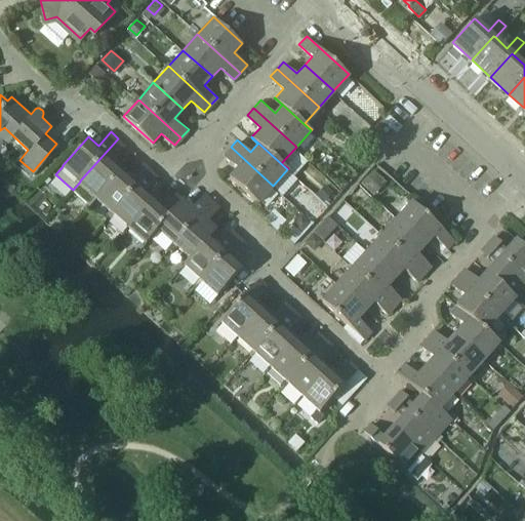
[(80,182),(73,190),(89,203),(95,195),(121,166),(114,159),(126,146),(118,138),(80,181),(80,182)]
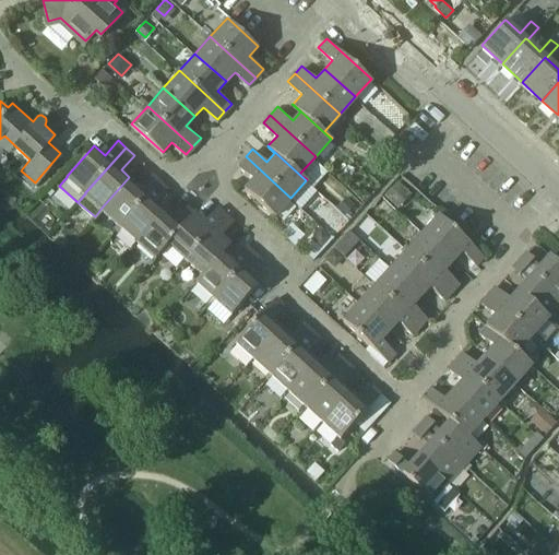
[(274,215),(290,198),(246,156),(238,165),(252,178),(244,188),(274,215)]
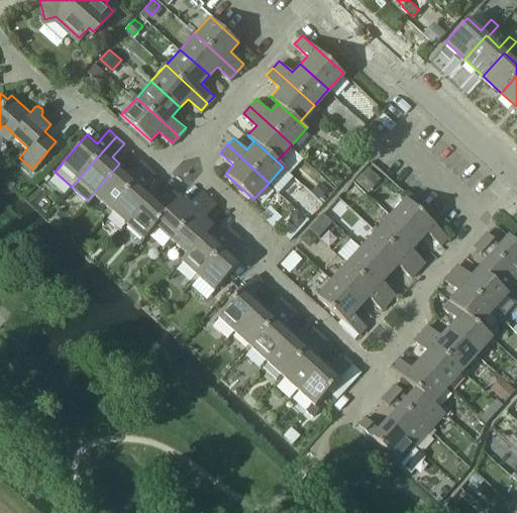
[(94,192),(110,207),(148,165),(141,159),(129,173),(119,164),(94,192)]
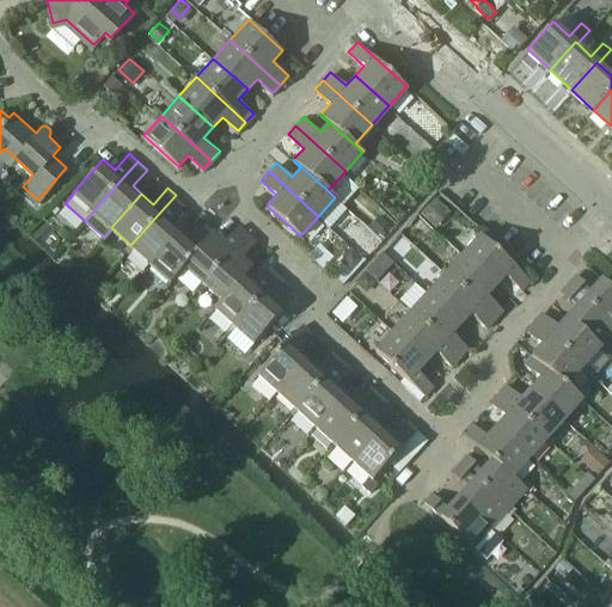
[(176,195),(130,245),(151,263),(181,230),(171,221),(185,204),(176,195)]
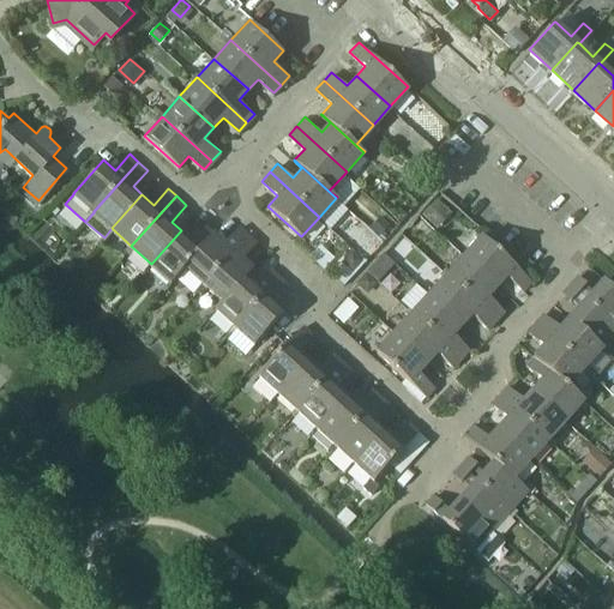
[(452,210),(438,197),(422,213),(438,227),(452,210)]
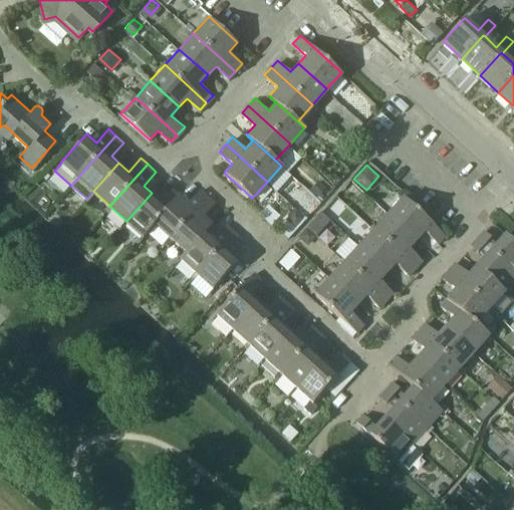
[(325,186),(318,180),(309,189),(316,195),(325,186)]
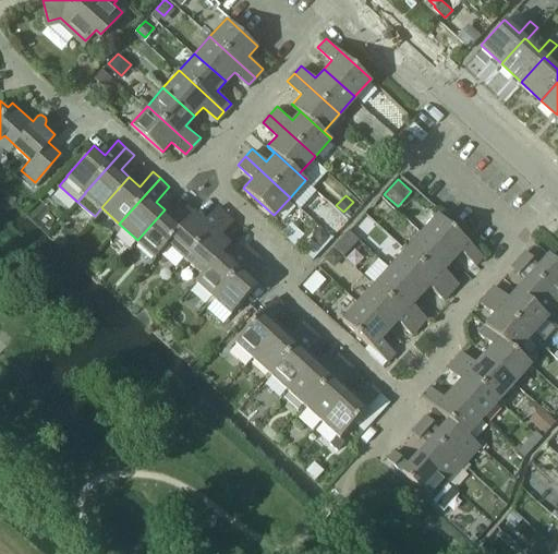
[(165,209),(137,240),(156,256),(169,242),(167,240),(194,208),(187,203),(174,218),(165,209)]
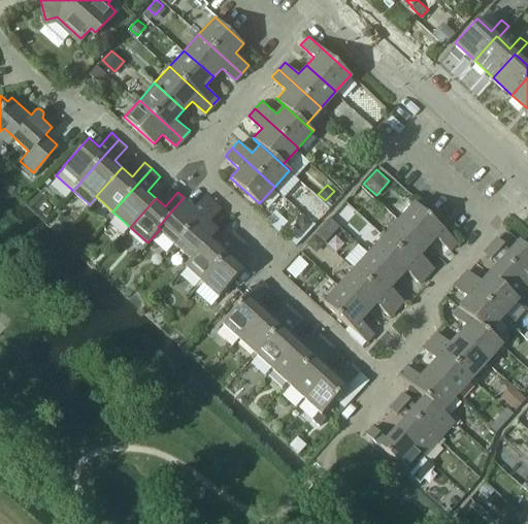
[(175,242),(213,200),(206,194),(195,206),(184,197),(158,227),(160,229),(175,242)]
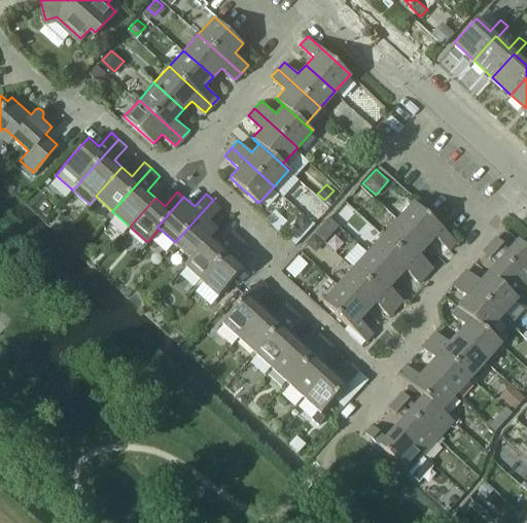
[(211,234),(212,235),(218,229),(208,219),(220,206),(213,200),(175,242),(189,255),(190,256),(211,234)]
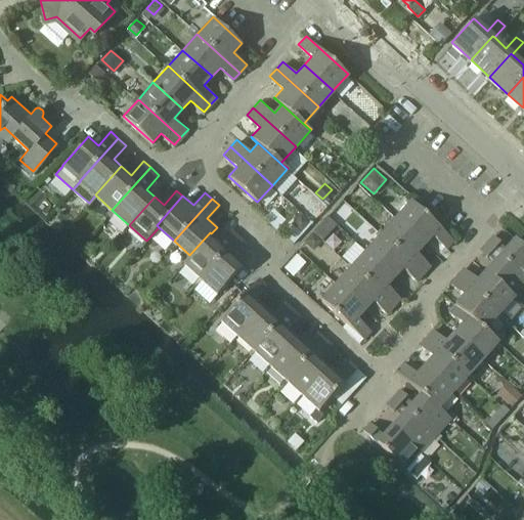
[(349,207),(341,200),(328,215),(335,222),(349,207)]
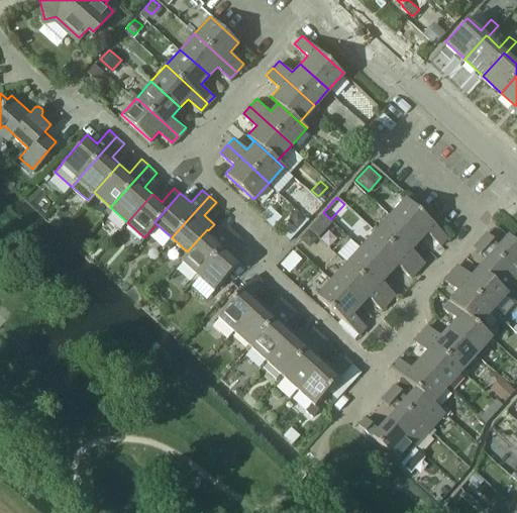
[(391,213),(416,236),(424,228),(441,243),(448,235),(406,197),(391,213)]
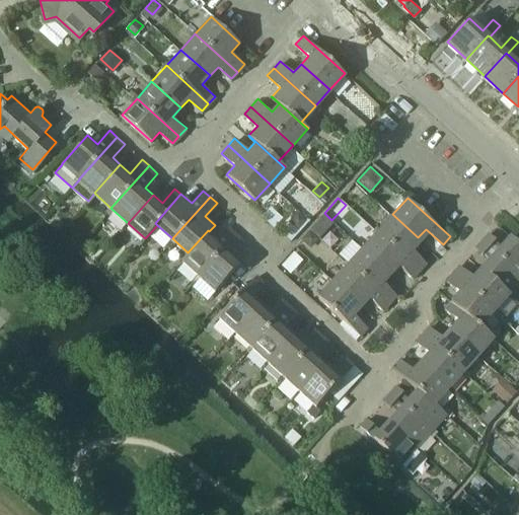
[(283,232),(290,238),(307,220),(297,211),(292,216),(292,222),(293,222),(283,232)]
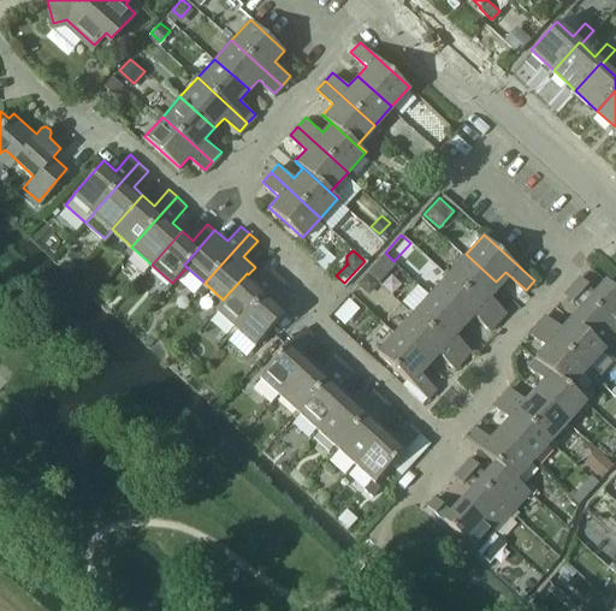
[(486,292),(496,282),(466,254),(449,273),(498,319),(507,310),(486,292)]
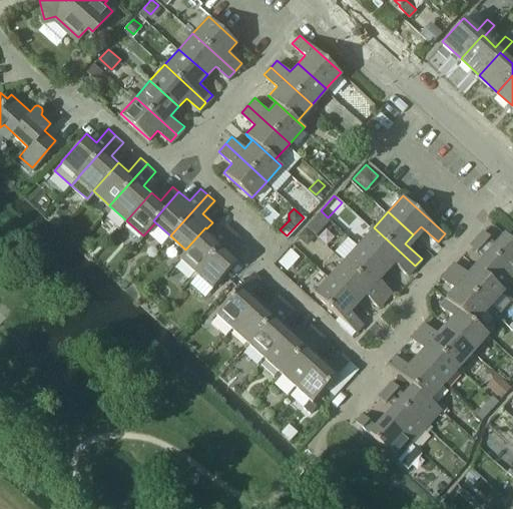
[(196,271),(233,229),(226,222),(214,235),(206,228),(205,227),(185,249),(184,248),(178,255),(196,271)]
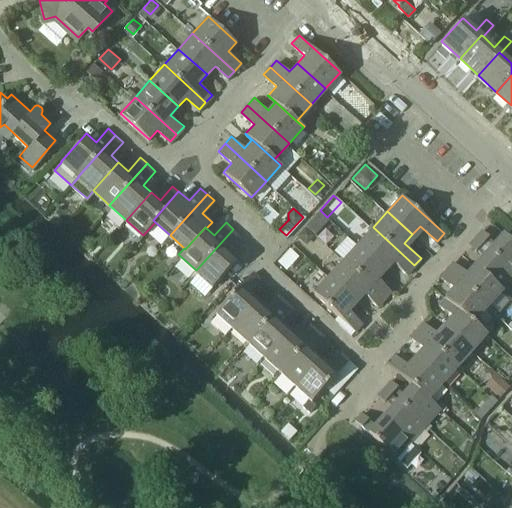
[(313,233),(305,226),(298,234),(303,239),(309,238),(313,233)]
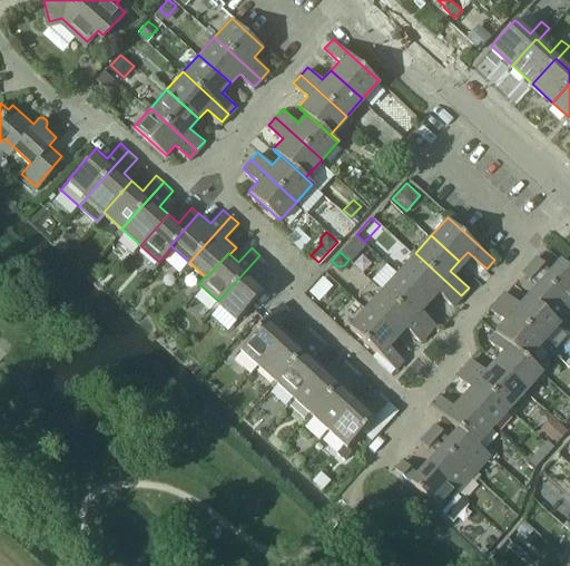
[(454,303),(461,295),(415,253),(399,271),(426,296),(435,286),(454,303)]
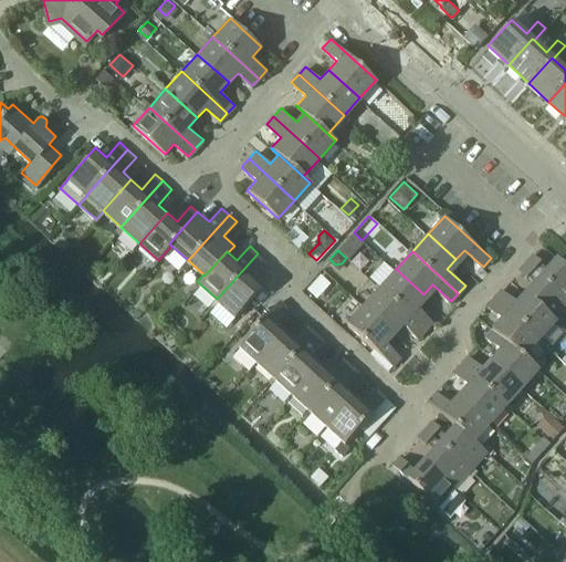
[(525,260),(533,268),(541,259),(533,252),(525,260)]
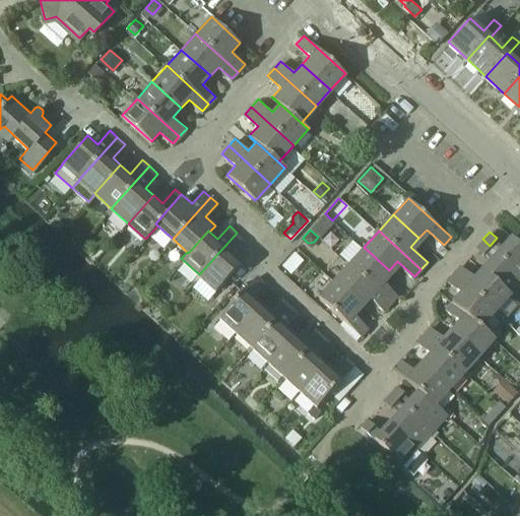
[(237,233),(199,274),(215,288),(241,260),(233,253),(245,239),(237,233)]
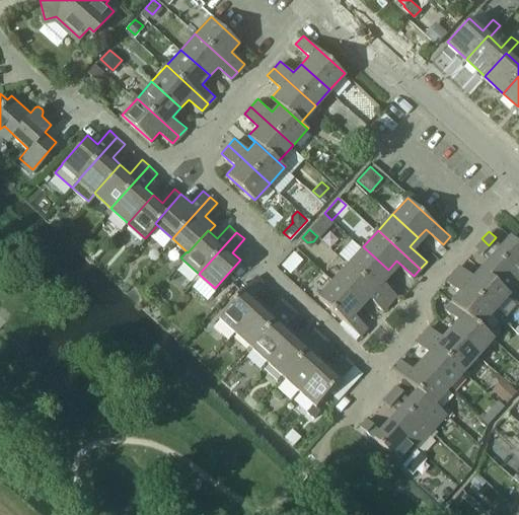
[(496,250),(518,272),(518,240),(511,234),(496,250)]
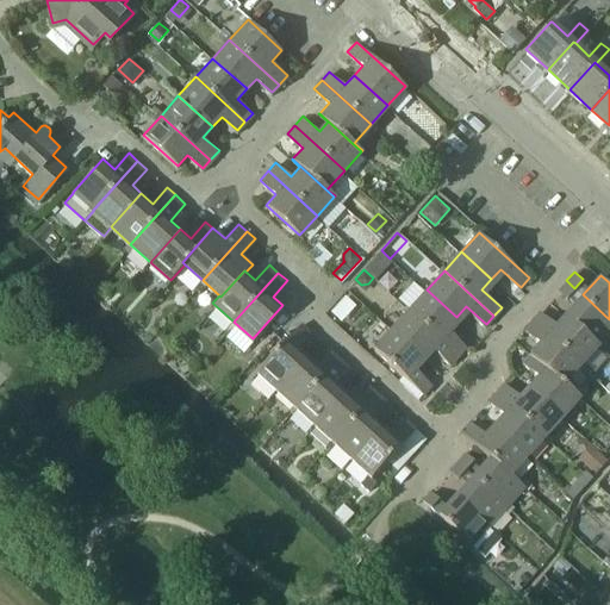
[(567,295),(574,288),(566,280),(559,288),(567,295)]
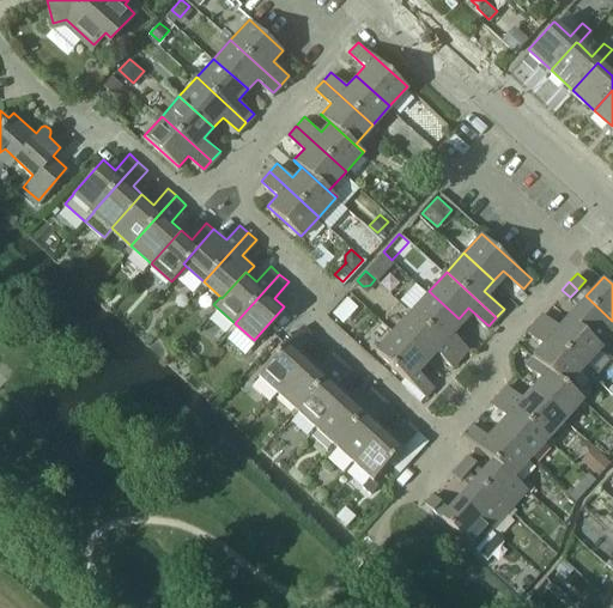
[(449,329),(459,318),(429,291),(412,310),(461,356),(469,347),(449,329)]
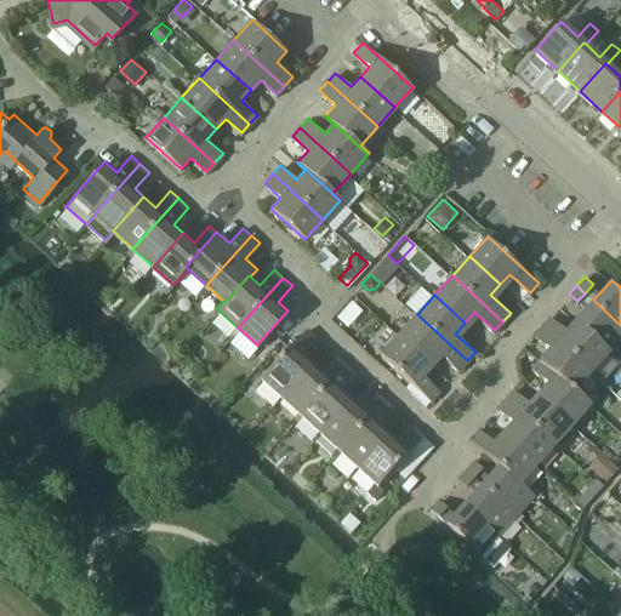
[(609,349),(620,336),(620,325),(593,300),(576,319),(609,349)]
